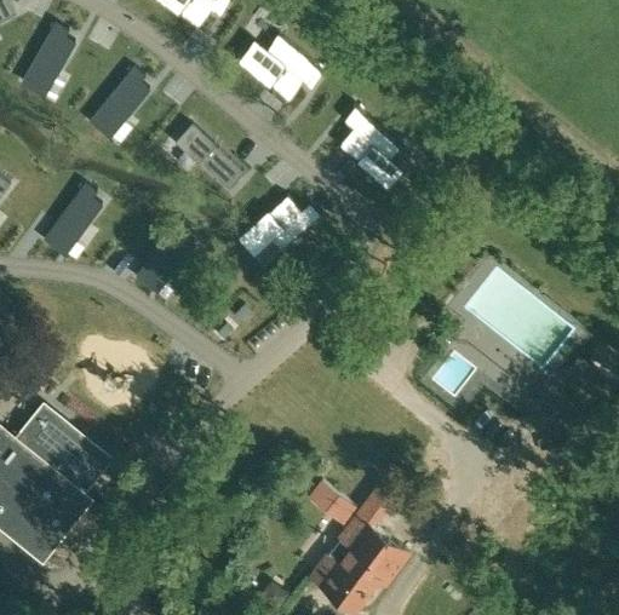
[(0,24),(16,16),(7,0),(0,0),(0,24)]
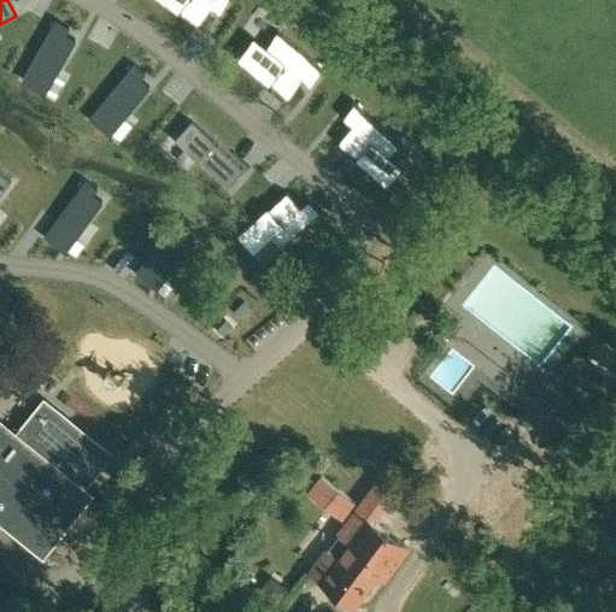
[(157,0),(198,29),(210,12),(218,19),(229,6),(221,0),(157,0)]
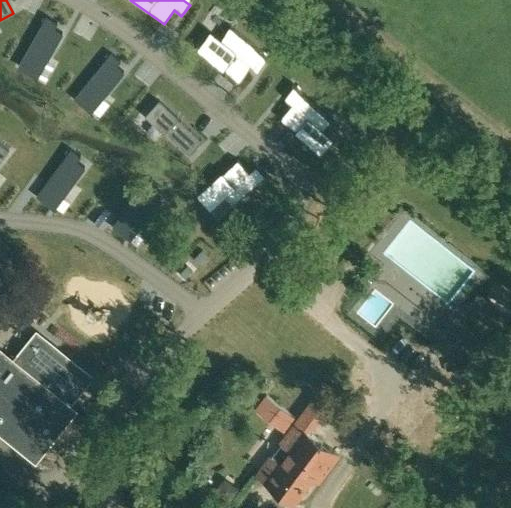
[(234,0),(227,10),(237,18),(250,0),(234,0)]
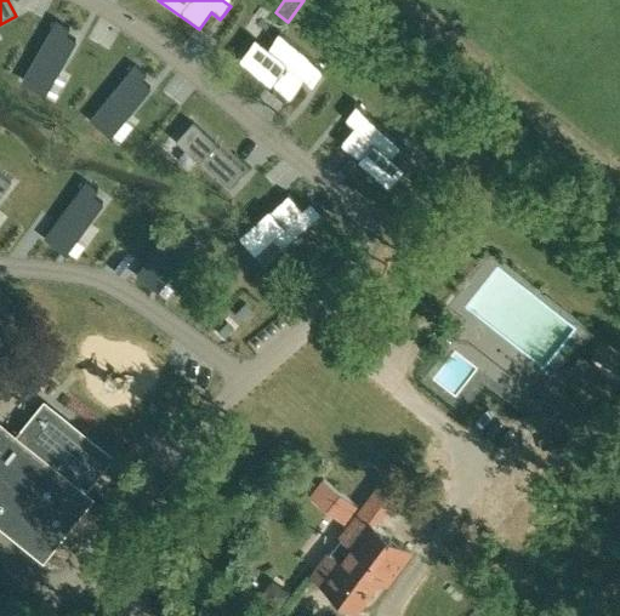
[(351,70),(367,46),(322,16),(305,40),(351,70)]
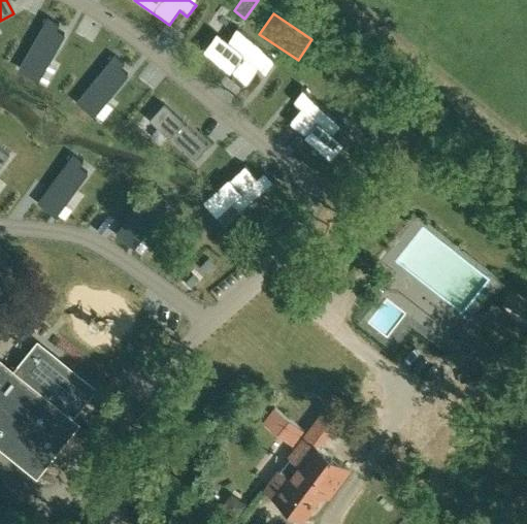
[(19,71),(35,82),(46,61),(50,63),(64,37),(55,32),(58,26),(47,21),(19,71)]
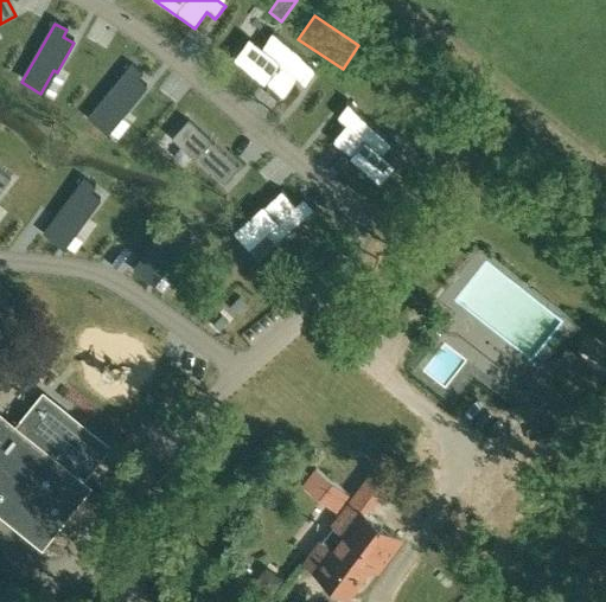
[(21,33),(13,52),(32,61),(40,42),(21,33)]
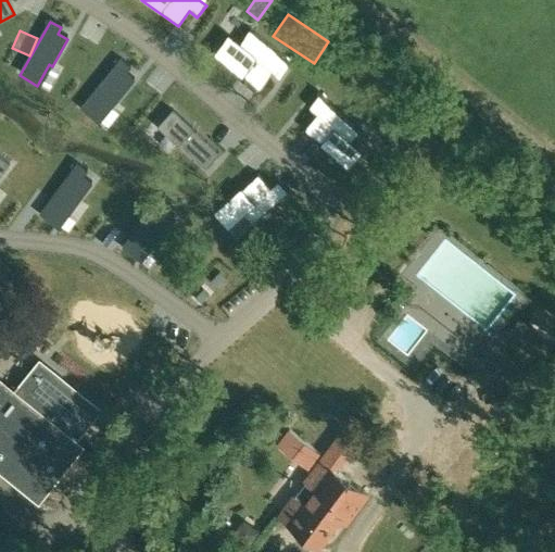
[(227,41),(215,55),(259,93),(270,79),(278,86),(289,74),(250,40),(240,52),(227,41)]
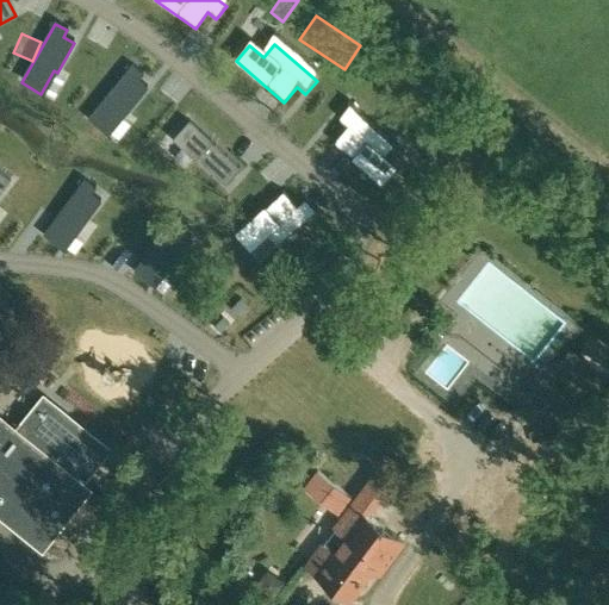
[(88,120),(106,135),(123,113),(125,116),(147,89),(137,82),(142,76),(131,67),(88,120)]
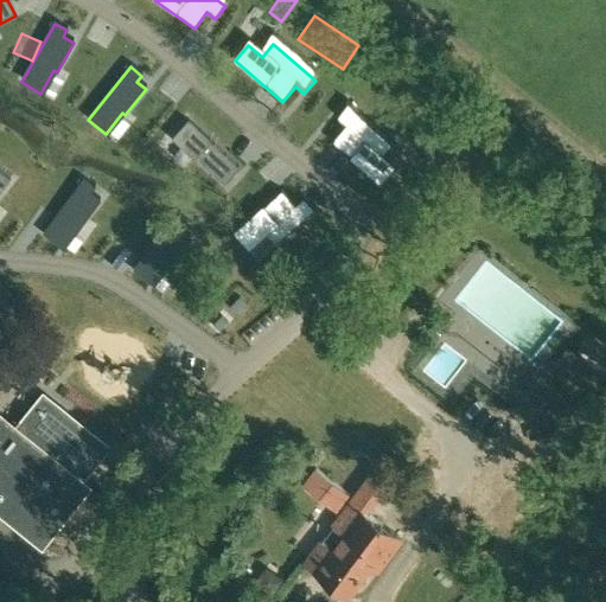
[(345,128),(331,143),(378,184),(393,168),(378,157),(389,143),(351,111),(348,108),(336,121),(345,128)]
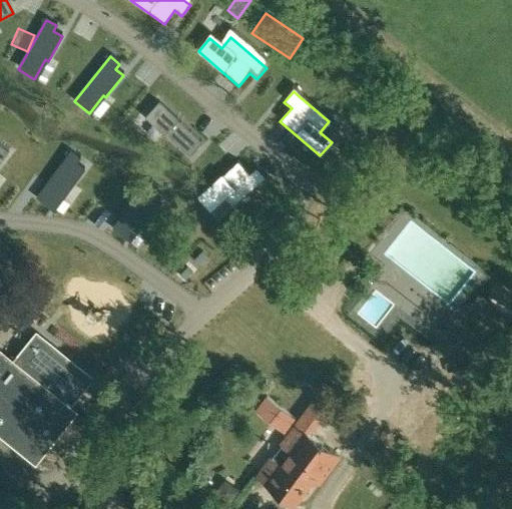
[(201,144),(158,104),(145,118),(163,135),(164,135),(188,157),(201,144)]
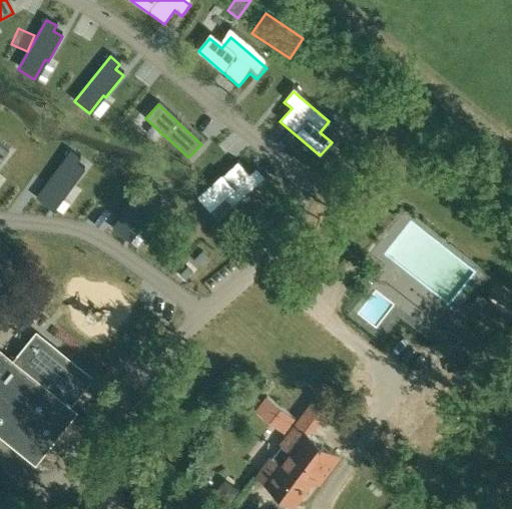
[(125,119),(109,138),(119,146),(135,128),(125,119)]
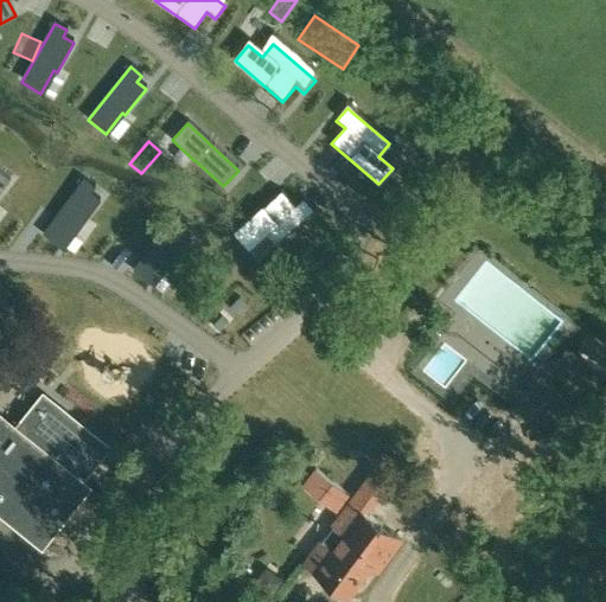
[(0,194),(10,181),(0,174),(0,194)]
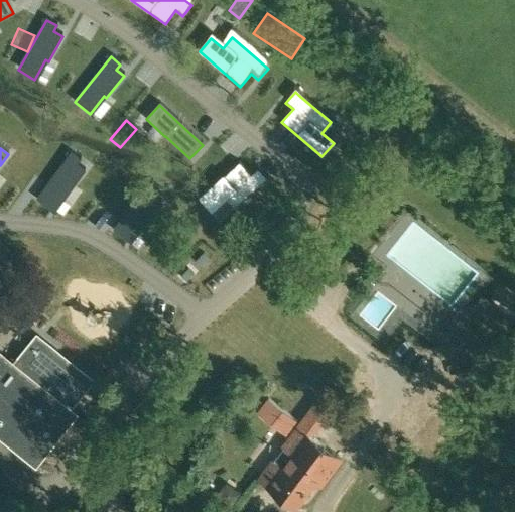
[(71,153),(36,200),(52,211),(60,200),(61,201),(65,197),(63,196),(66,193),(68,195),(85,171),(77,165),(81,160),(71,153)]
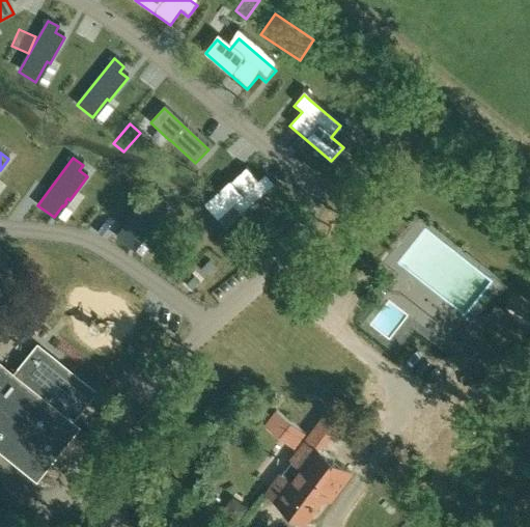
[(246,168),(204,204),(217,219),(235,202),(245,213),(275,187),(266,175),(257,182),(246,168)]
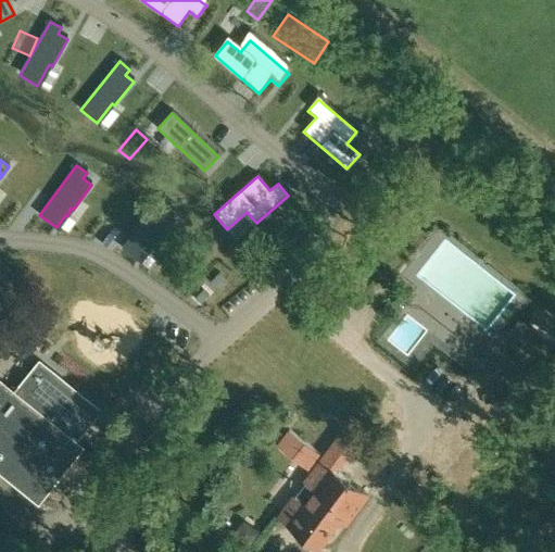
[(99,187),(88,199),(99,208),(109,196),(99,187)]
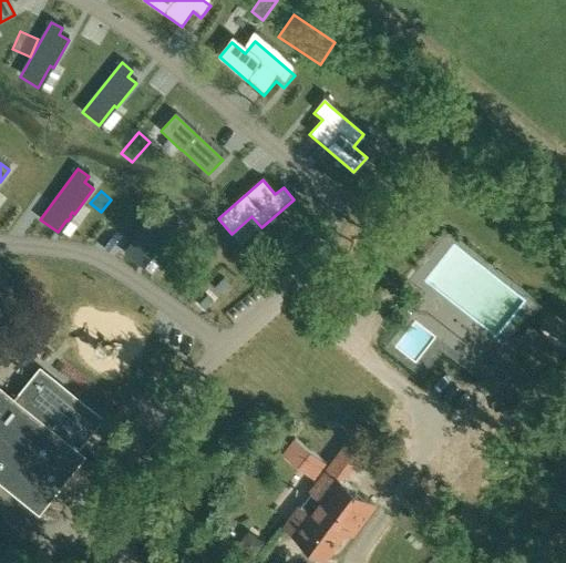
[(208,224),(222,205),(214,200),(201,218),(208,224)]
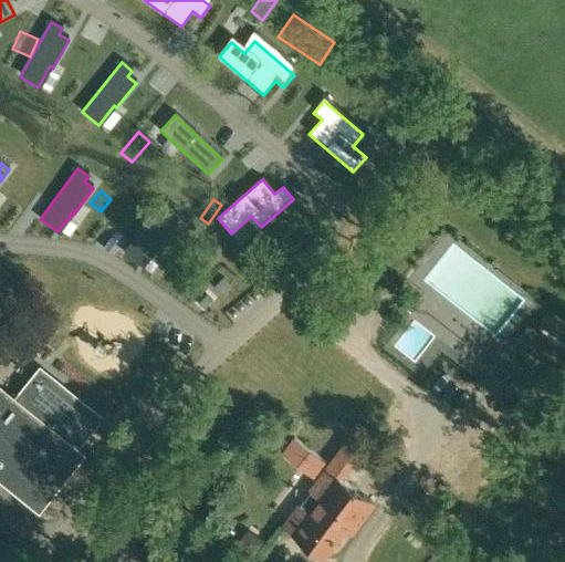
[(161,203),(124,253),(142,266),(156,246),(158,248),(177,222),(168,216),(173,210),(161,203)]
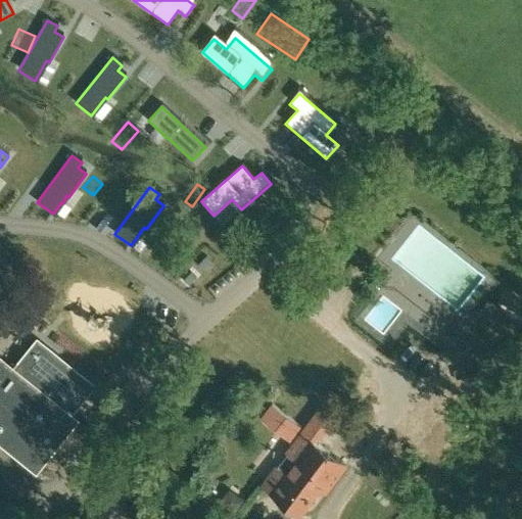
[(0,217),(10,205),(0,196),(0,217)]
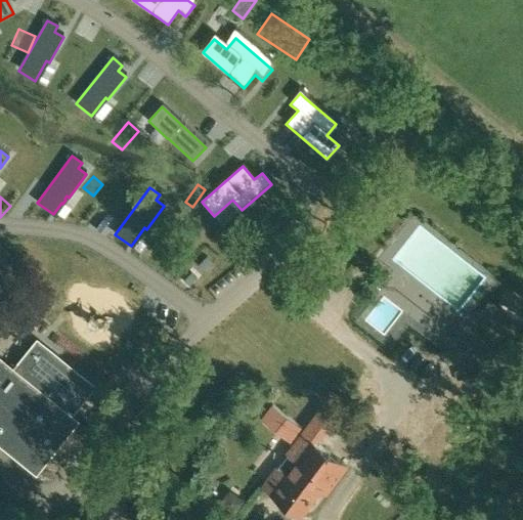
[(197,227),(213,232),(217,221),(202,215),(197,227)]
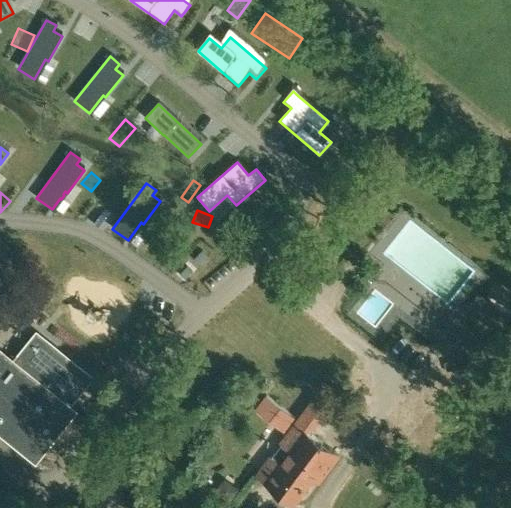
[(223,237),(232,242),(239,229),(230,224),(223,237)]
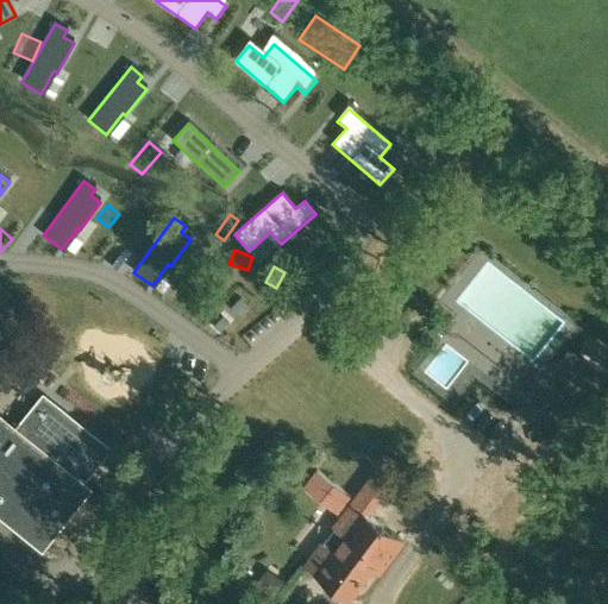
[(246,309),(239,303),(230,312),(238,319),(246,309)]
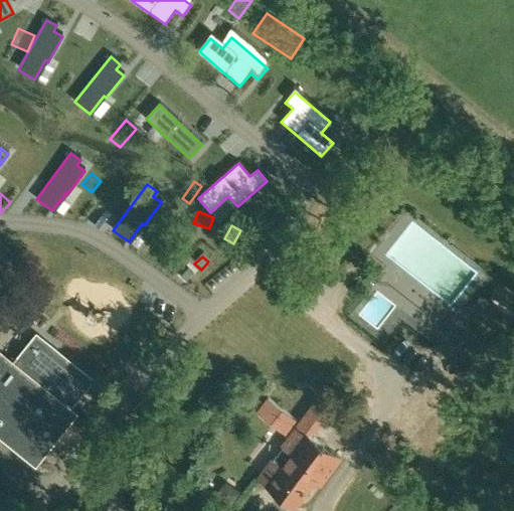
[(193,278),(187,272),(180,280),(186,285),(193,278)]
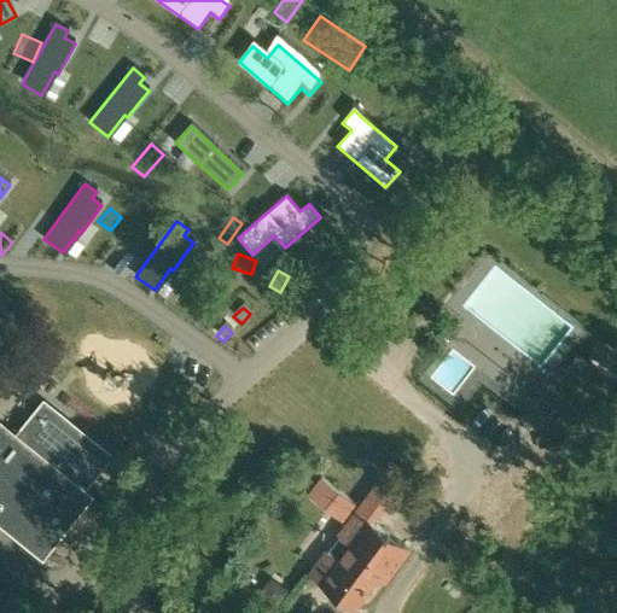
[(594,374),(576,358),(563,373),(582,389),(594,374)]
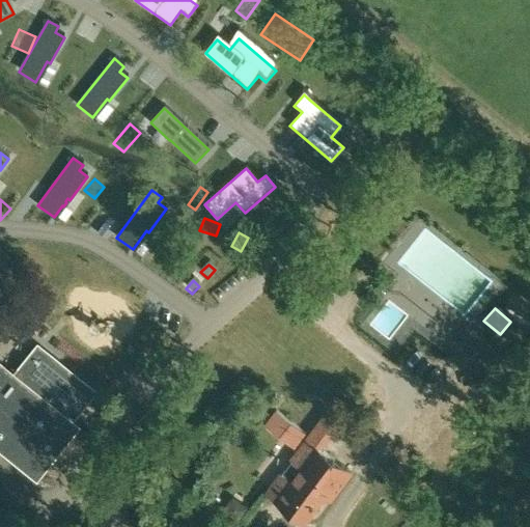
[(0,450),(35,479),(77,428),(71,422),(92,393),(37,349),(14,377),(0,367),(0,450)]
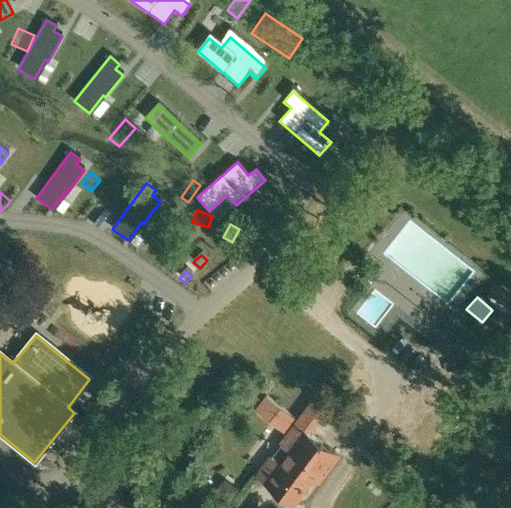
[(309,438),(329,409),(316,399),(260,477),(295,503),(311,482),(318,487),(338,459),(309,438)]
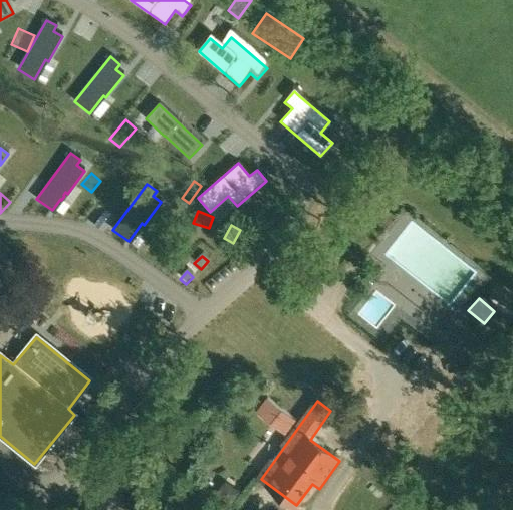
[(272,427),(271,428),(285,439),(296,424),(282,413),(283,413),(270,403),(259,418),(272,427)]
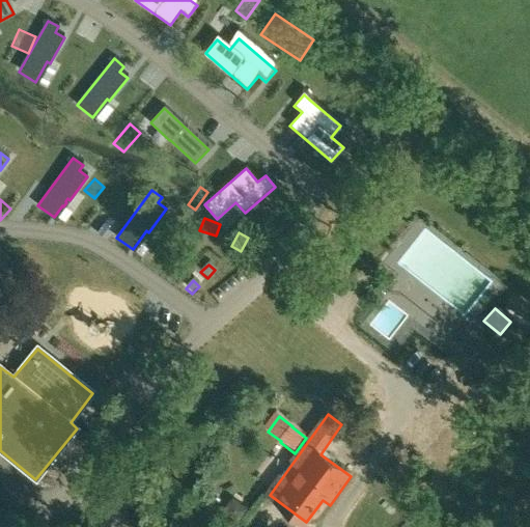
[(236,525),(247,511),(231,499),(221,512),(236,525)]
